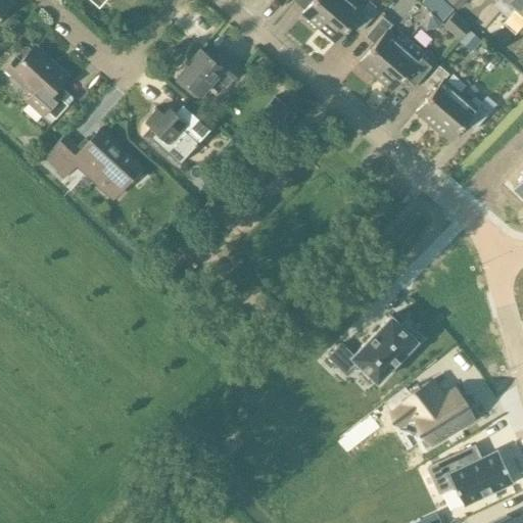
[(0,0),(0,14),(11,3),(7,0),(0,0)]
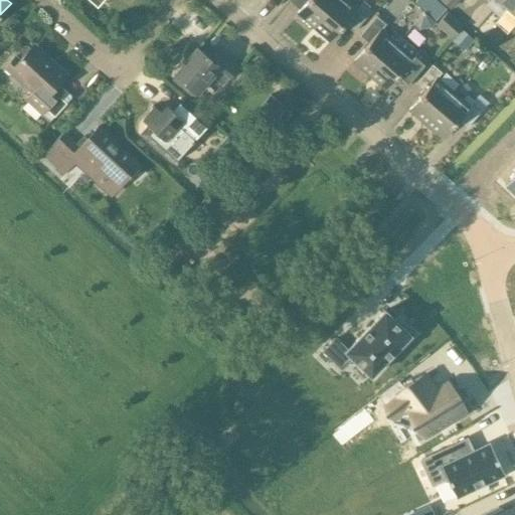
[(307,0),(297,12),(314,27),(337,0),(307,0)]
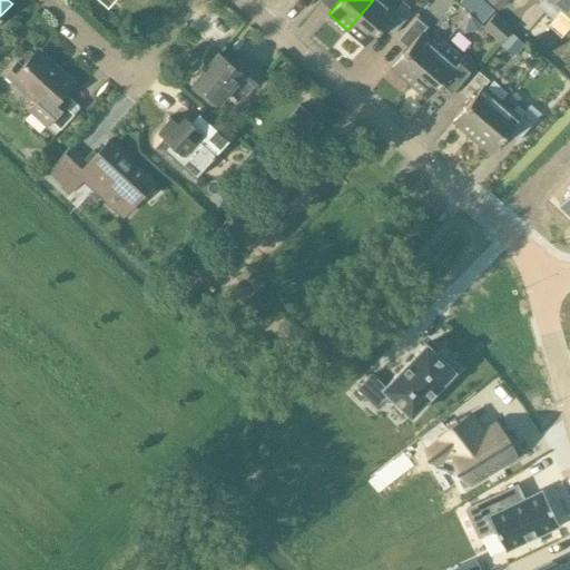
[(401,5),(395,10),(383,0),(373,0),(347,30),(366,46),(383,27),(393,35),(411,13),(401,5)]
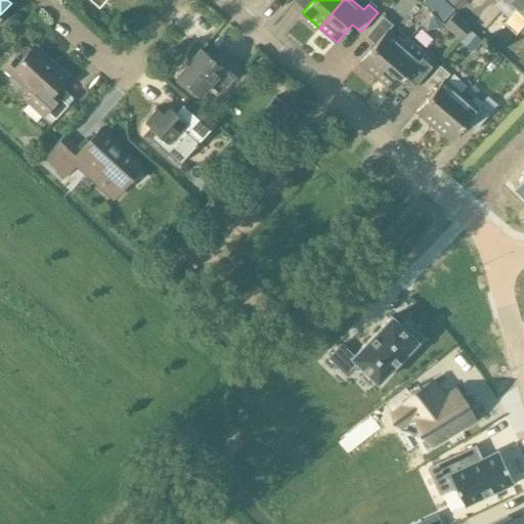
[(448,0),(457,8),(459,9),(466,0),(448,0)]
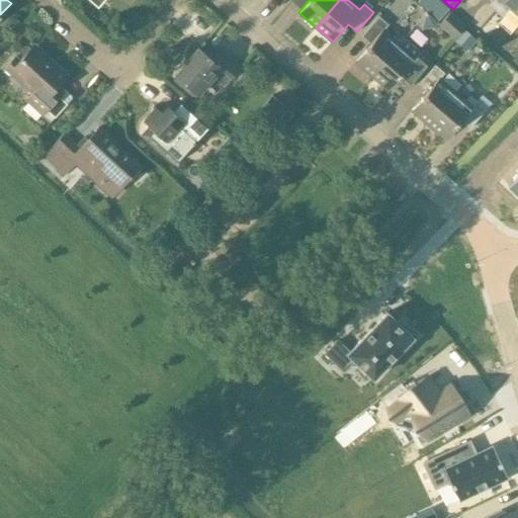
[(493,0),(489,5),(496,12),(505,0),(493,0)]
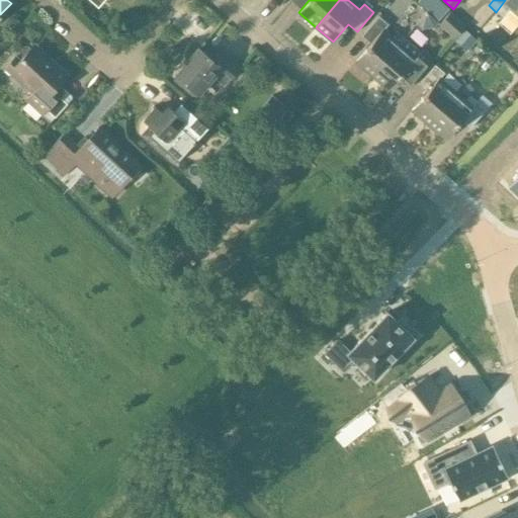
[(517,0),(505,0),(496,12),(503,18),(511,9),(517,15),(517,0)]
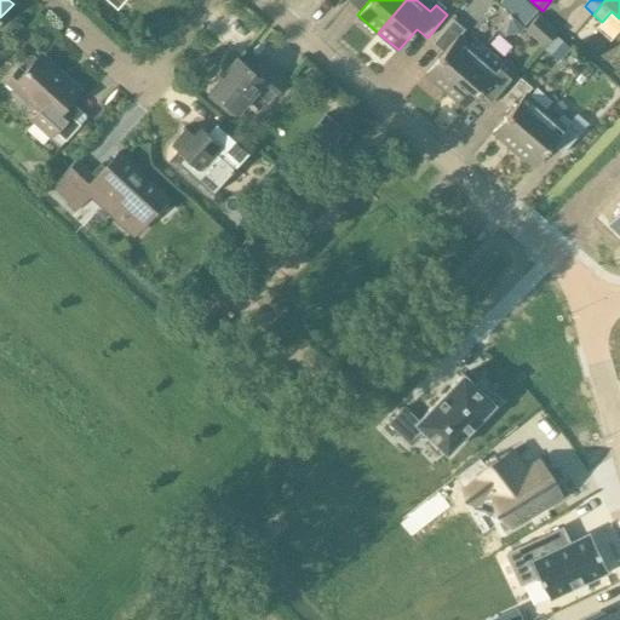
[(526,30),(544,46),(557,30),(539,15),(526,30)]
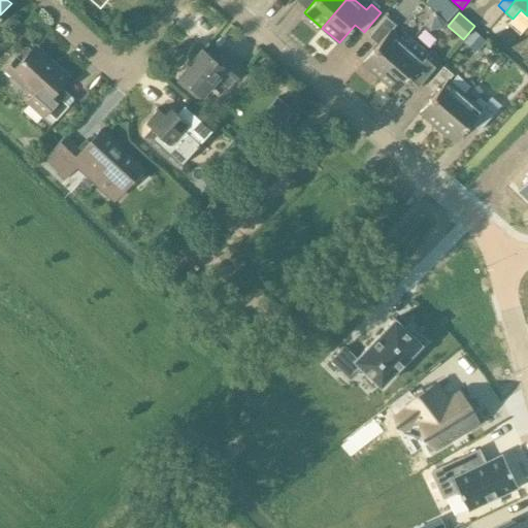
[(377,44),(362,63),(378,76),(380,77),(407,44),(406,44),(391,30),(396,25),(393,23),(387,17),(386,17),(369,37),(377,44)]
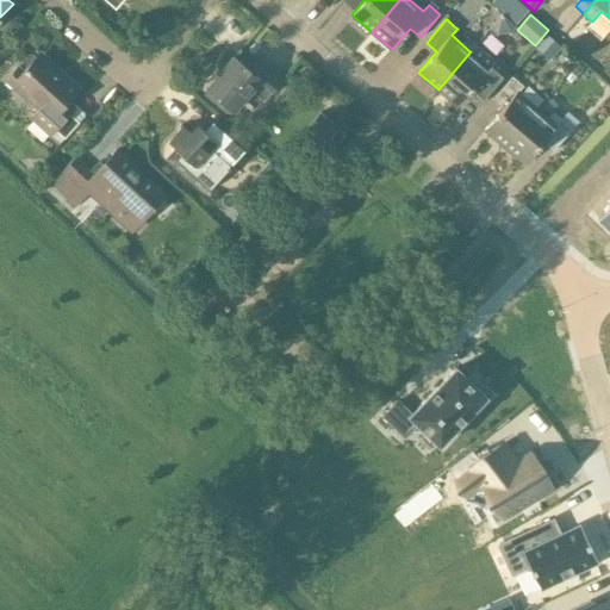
[(549,61),(562,48),(547,35),(535,48),(549,61)]
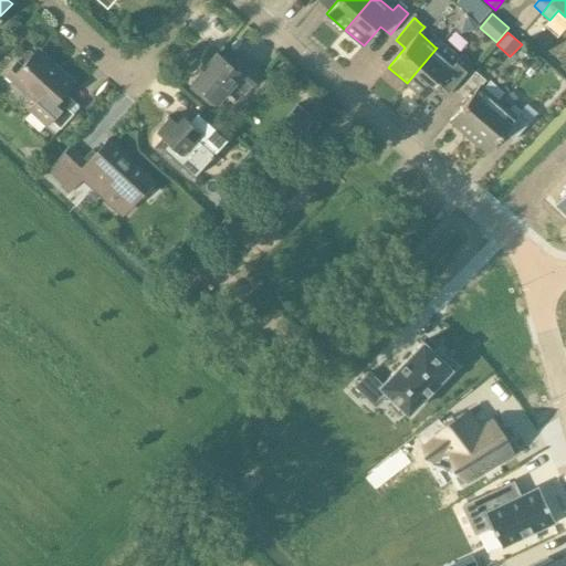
[(437,48),(407,83),(426,100),(433,91),(435,88),(444,97),(471,66),(460,56),(442,42),(437,48)]
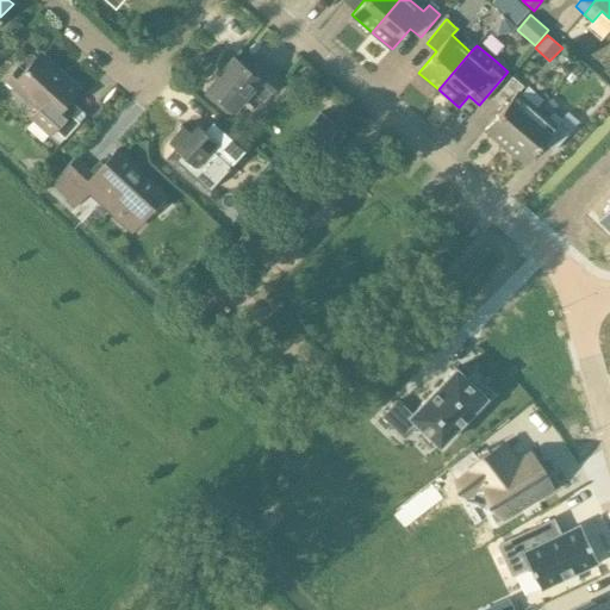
[(80,119),(64,105),(76,92),(38,56),(25,70),(19,66),(4,81),(36,111),(30,118),(50,137),(51,136),(60,143),(80,119)]
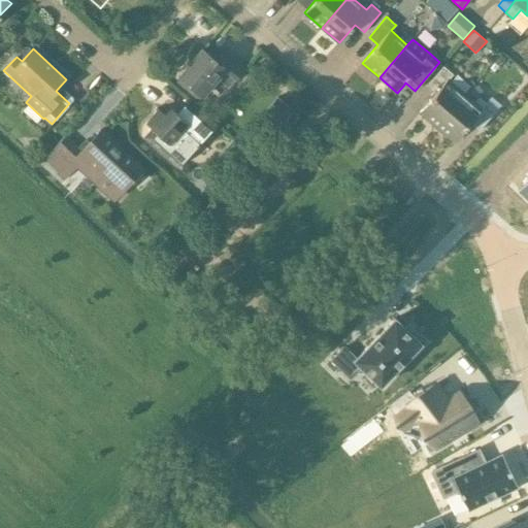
[(202,50),(180,75),(203,96),(218,79),(228,88),(236,79),(237,80),(239,77),(246,68),(225,50),(216,61),(202,50)]
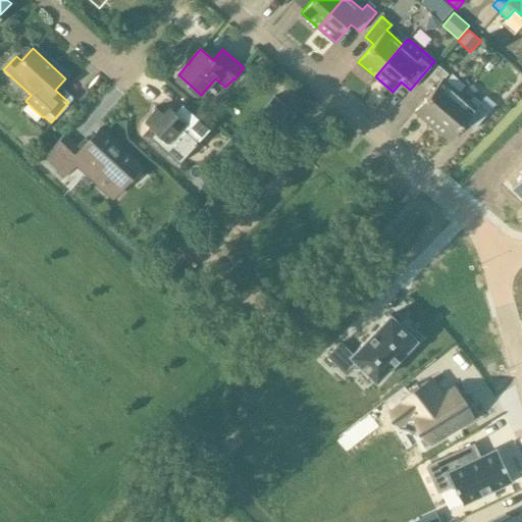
[(421,85),(430,93),(415,110),(431,125),(460,93),(444,80),(448,73),(438,65),(421,85)]
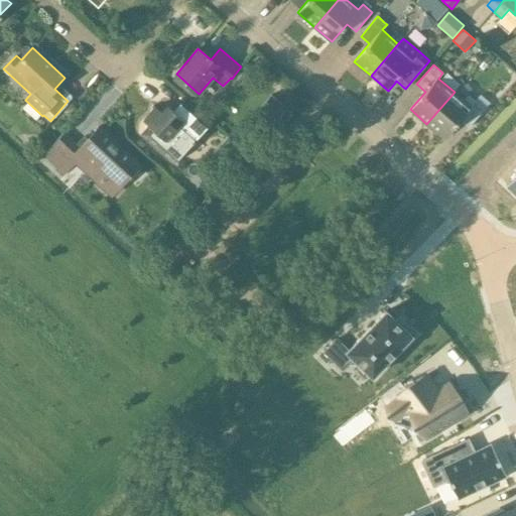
[(455,92),(426,124),(444,139),(460,121),(468,128),(484,109),(475,100),(469,95),(464,100),(455,92)]
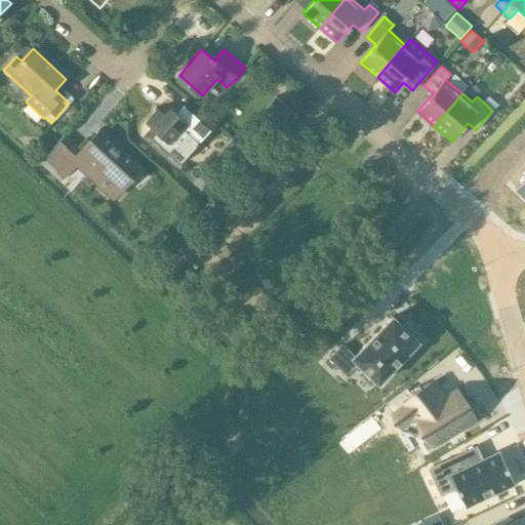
[(297,117),(276,97),(265,110),(287,129),(297,117)]
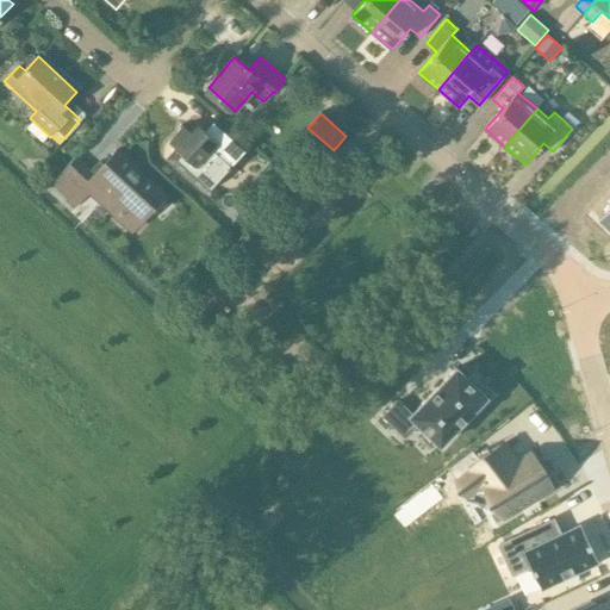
[(216,117),(204,130),(198,125),(191,132),(184,126),(170,142),(176,147),(166,159),(204,193),(248,147),(216,117)]
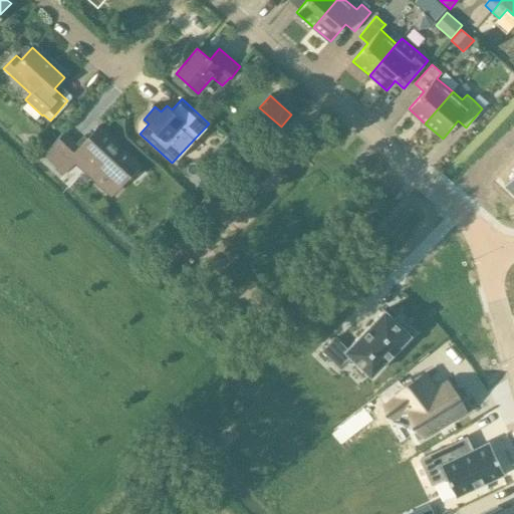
[(62,176),(77,161),(112,193),(139,165),(98,127),(80,148),(63,132),(40,157),(62,176)]
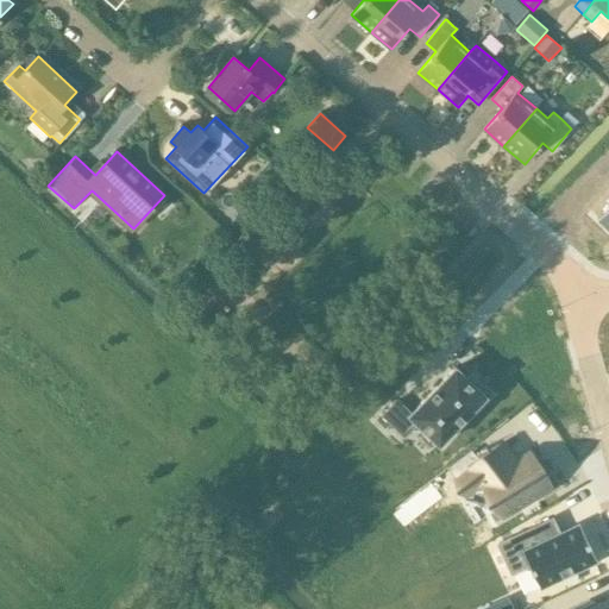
[(608,203),(597,217),(608,227),(608,203)]
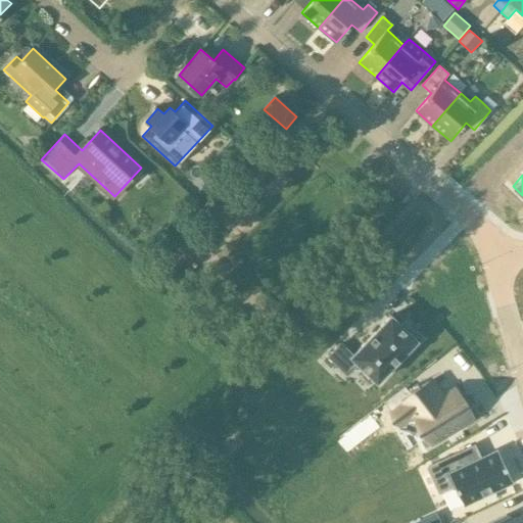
[(341,343),(329,357),(347,375),(359,363),(377,381),(417,340),(391,315),(352,354),(341,343)]
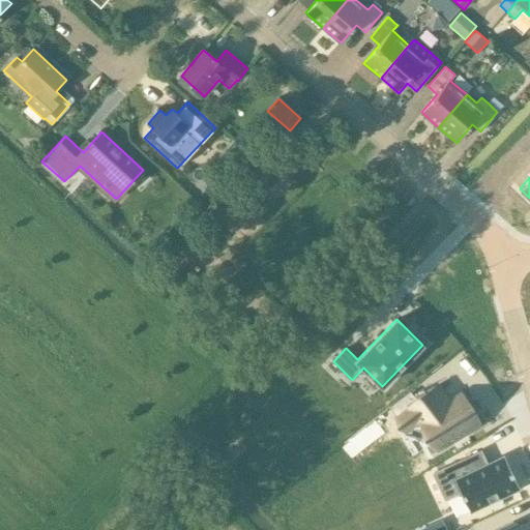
[(436,386),(409,407),(418,419),(436,448),(479,423),(462,394),(448,403),(436,386)]
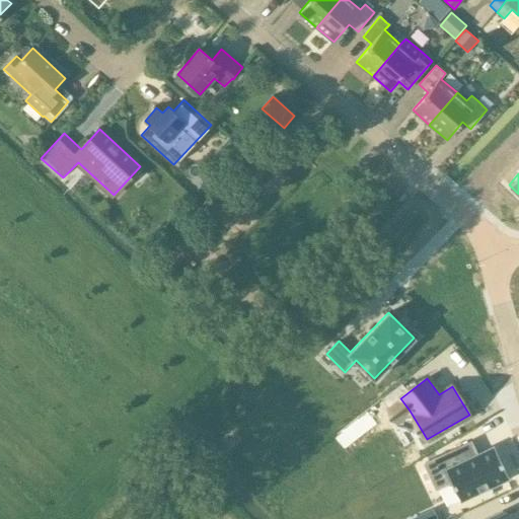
[(366,413),(334,438),(344,451),(376,426),(366,413)]
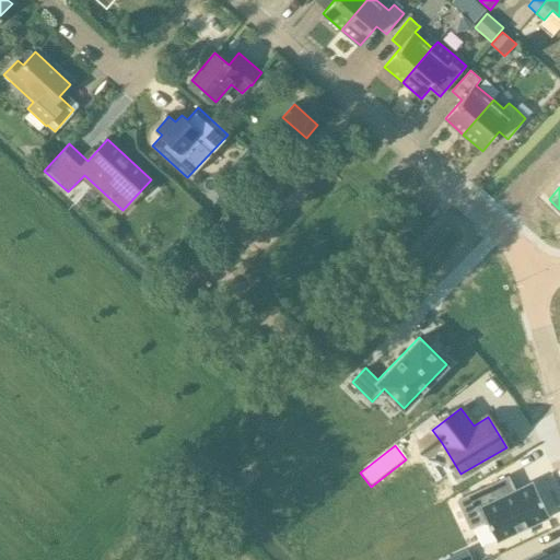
[(508,477),(457,500),(470,527),(486,520),(497,541),(549,516),(533,481),(506,494),(500,482),(509,478),(508,477)]
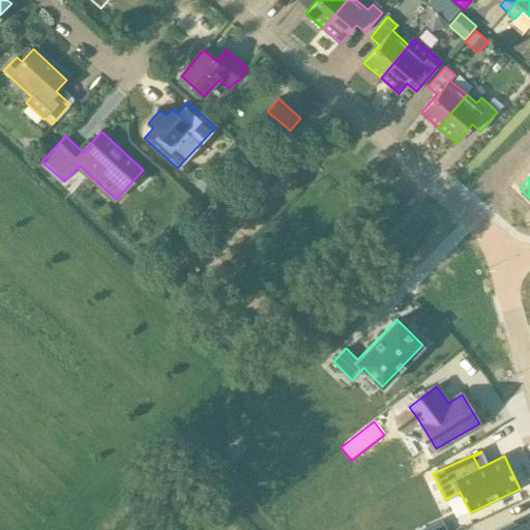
[(529,529),(529,520),(516,527),(513,522),(495,529),(529,529)]
